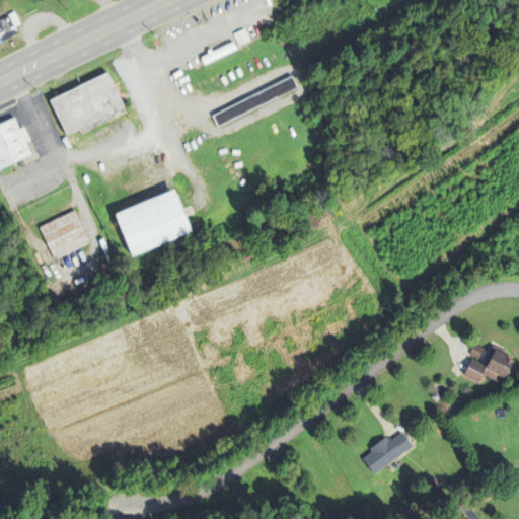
[(0,41),(19,32),(11,14),(0,19),(0,41)]
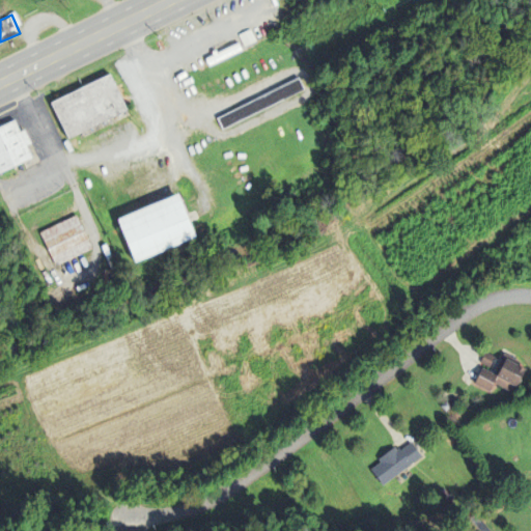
[(240,36),(251,30),(256,42),(245,47),(240,36)]
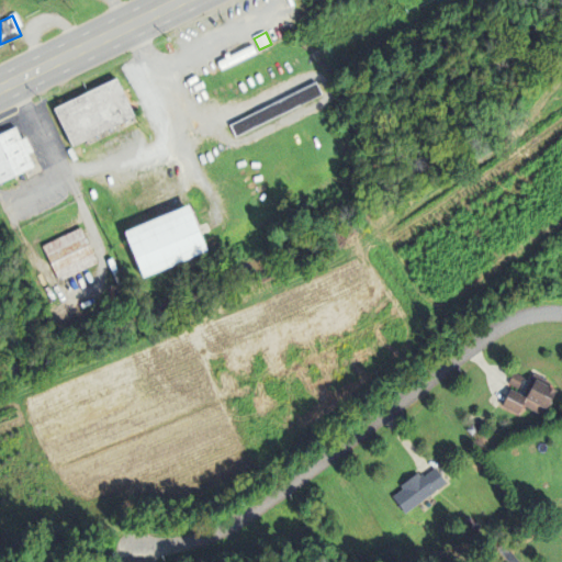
[(221,70),(217,64),(253,46),(256,54),(221,70)]
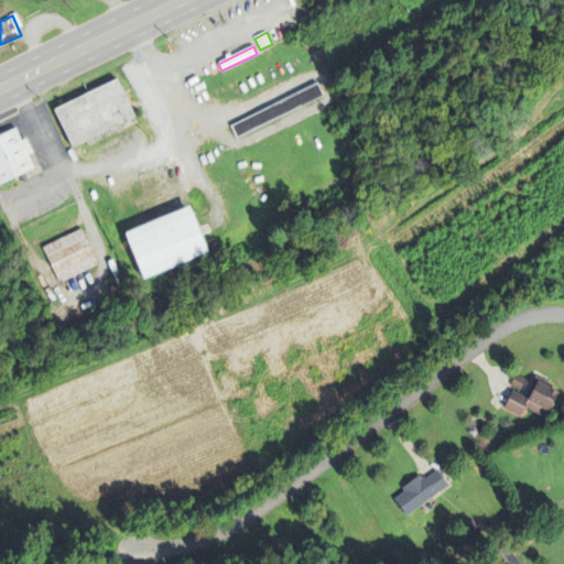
[(53,110),(117,79),(134,118),(71,149),(53,110)]
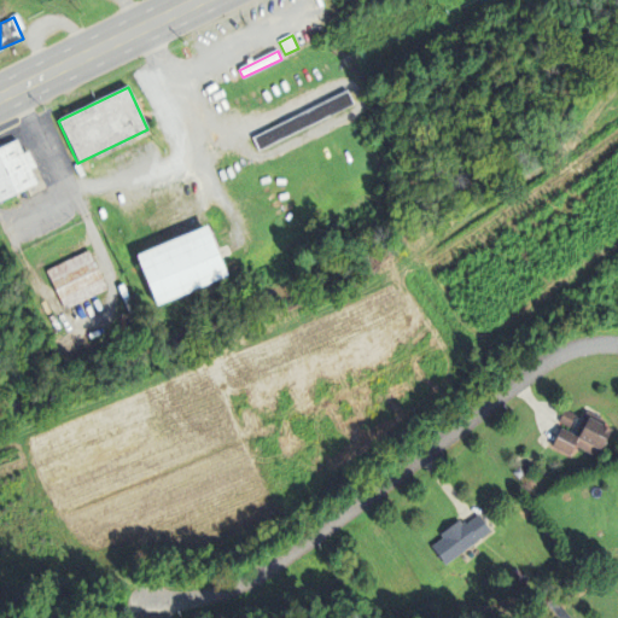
[(252,139),(348,92),(354,105),(260,152),(252,139)]
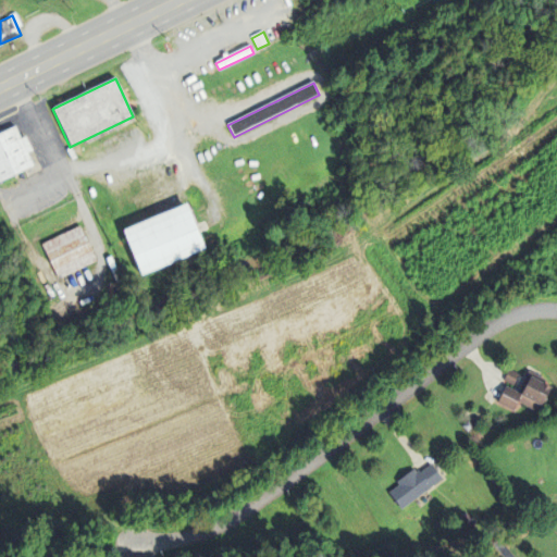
[(27,153),(33,165),(0,181),(0,134),(15,127),(21,139),(25,137),(32,151),(27,153)]
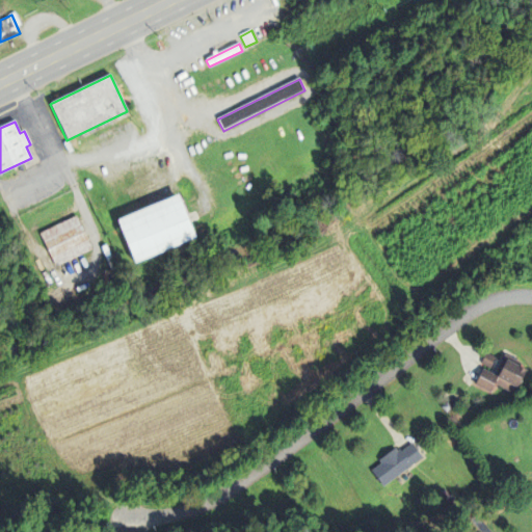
[(116,220),(177,195),(195,239),(134,264),(116,220)]
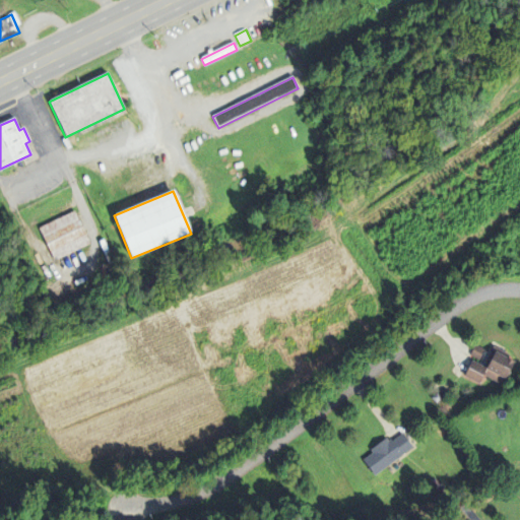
[(55,261),(39,230),(75,211),(90,244),(55,261)]
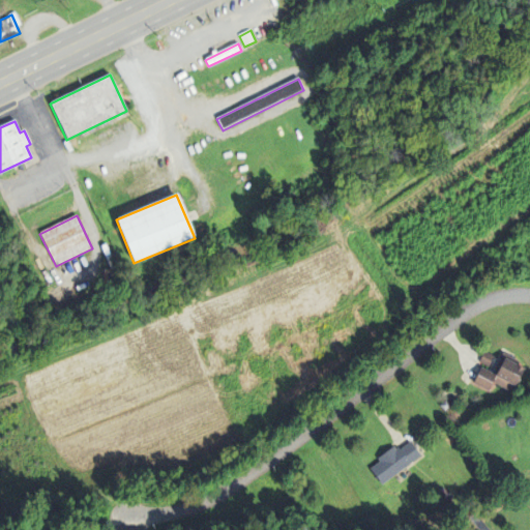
[(489,367),(479,363),(486,352),(495,356),(489,367)]
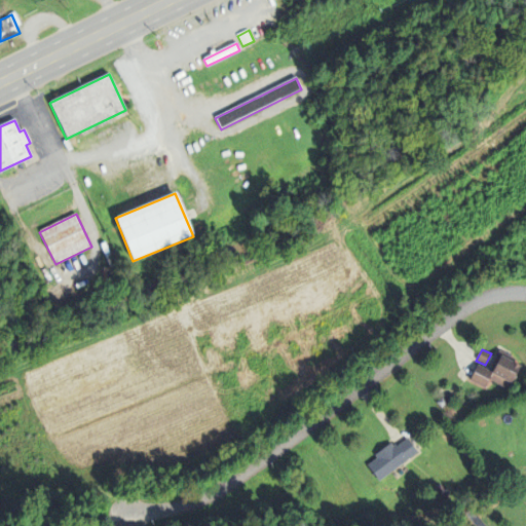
[(489,380),(485,388),(470,381),(478,366),(488,371),(497,354),(499,350),(516,360),(514,364),(519,366),(506,389),(489,380)]
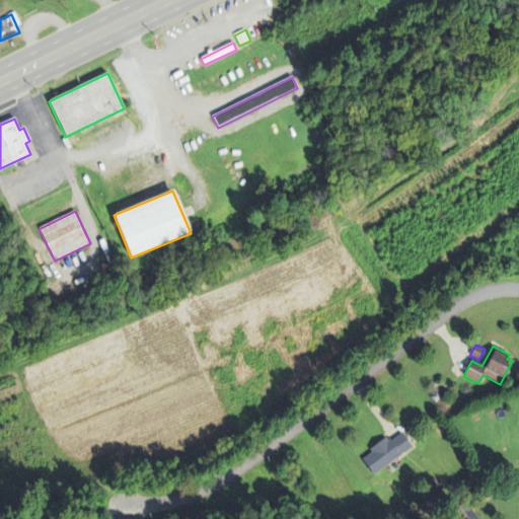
[(391,441),(401,433),(412,447),(374,475),(364,461),(363,459),(372,452),(370,450),(385,438),(387,441),(390,439),(391,441)]
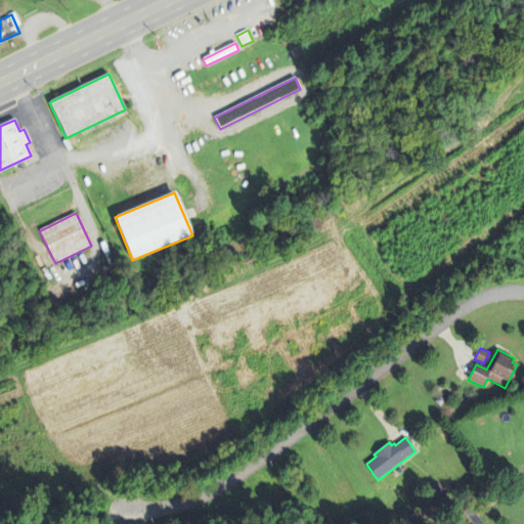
All buildings are outlined.
